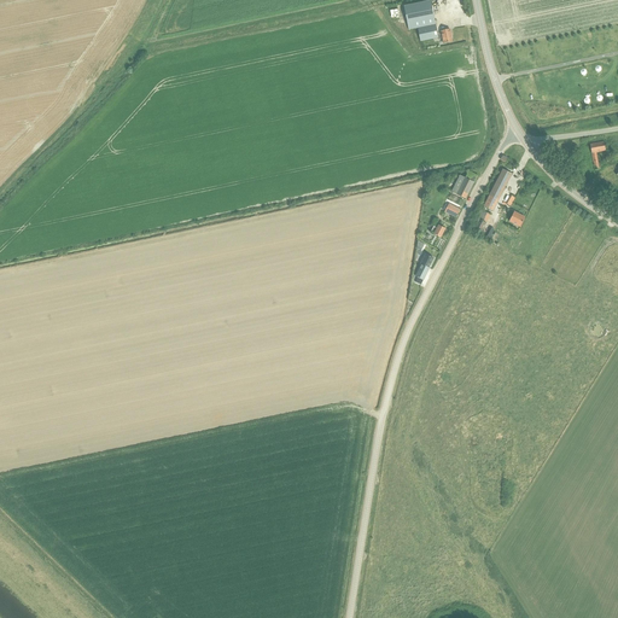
[(443,42),(453,41),(450,29),(441,31),(442,34),(439,35),(439,33),(437,33),(431,1),(404,6),(408,30),(418,28),(420,41),(438,38),(438,40),(442,39),(443,42)]
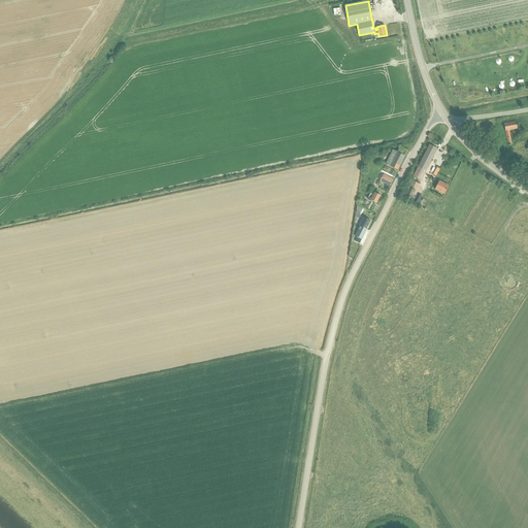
[(509,130),(518,129),(516,121),(504,124),(508,145),(513,144),(509,130)]
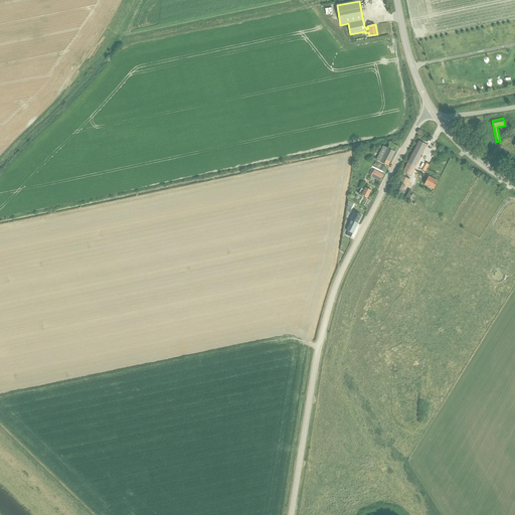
[(418,141),(402,173),(410,178),(426,145),(418,141)]
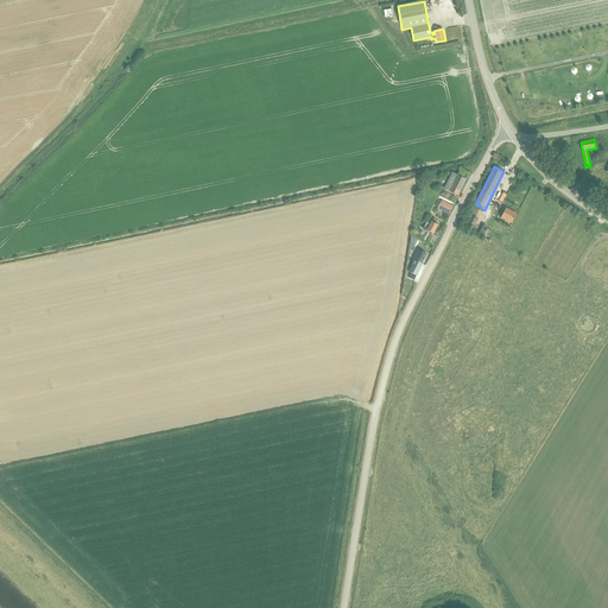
[(462,169),(460,176),(468,179),(472,172),(462,169)]
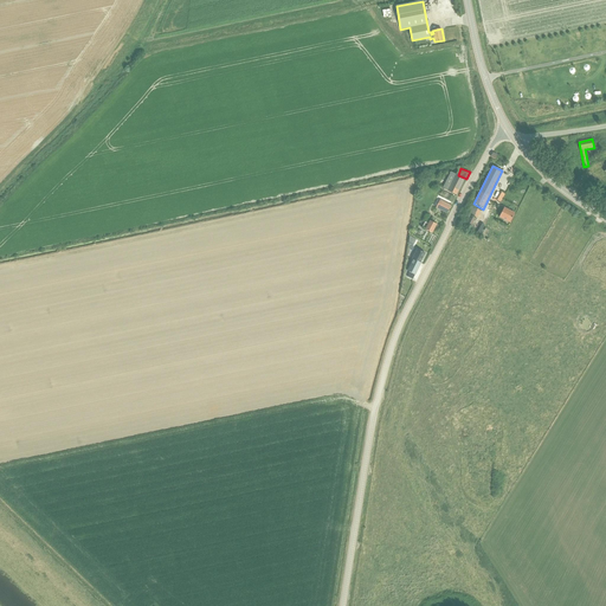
[(456,195),(464,179),(451,172),(443,188),(456,195)]
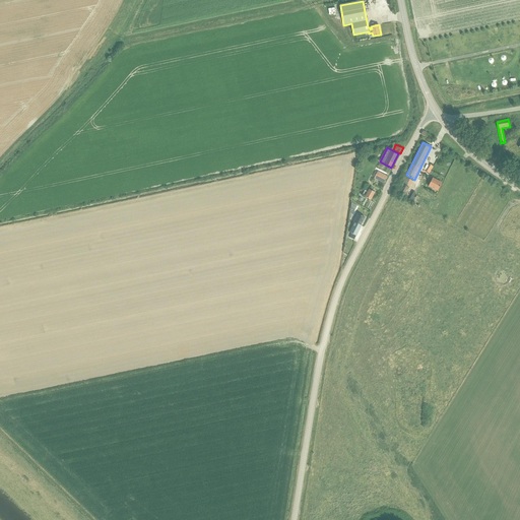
[(375,172),(373,177),(375,177),(374,178),(383,183),(387,177),(377,172),(377,173),(375,172)]
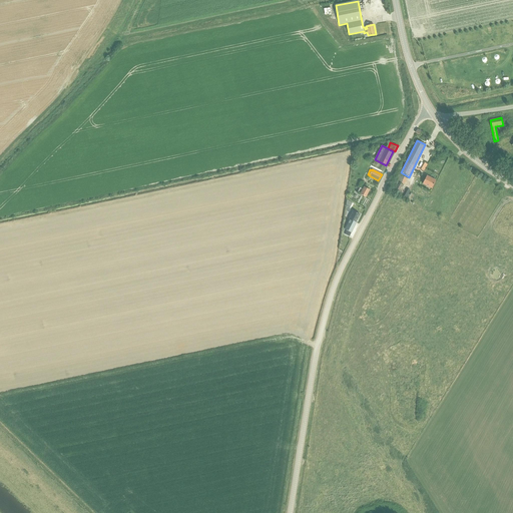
[(436,180),(427,175),(423,183),(432,188),(436,180)]
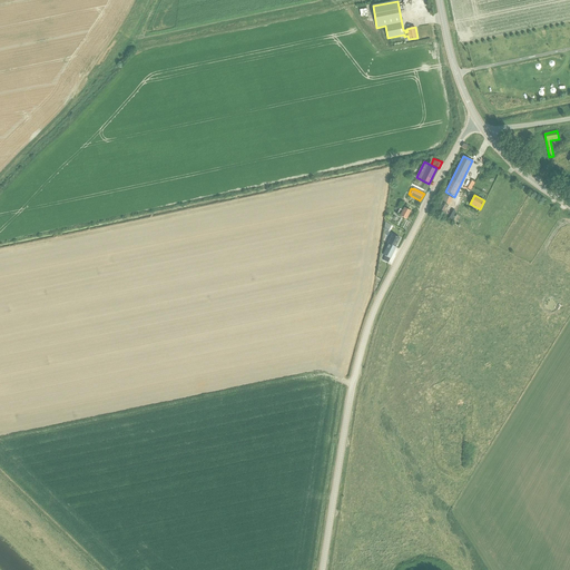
[(406,219),(411,210),(404,207),(403,210),(400,209),(397,214),(400,216),(406,219)]
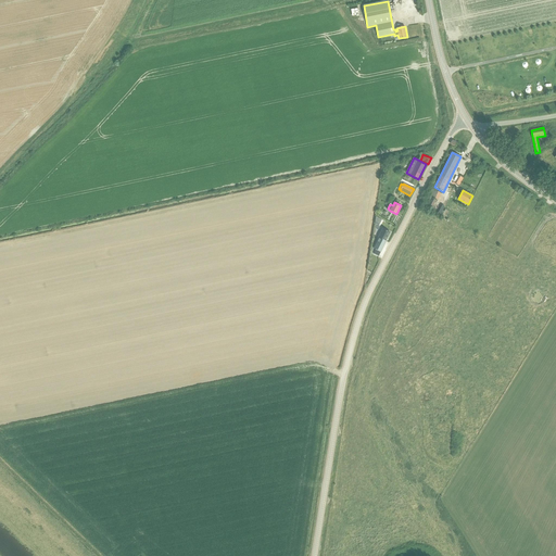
[(376,249),(374,253),(379,256),(381,252),(387,241),(386,240),(390,232),(382,228),(380,235),(379,237),(379,238),(374,248),(376,249)]
